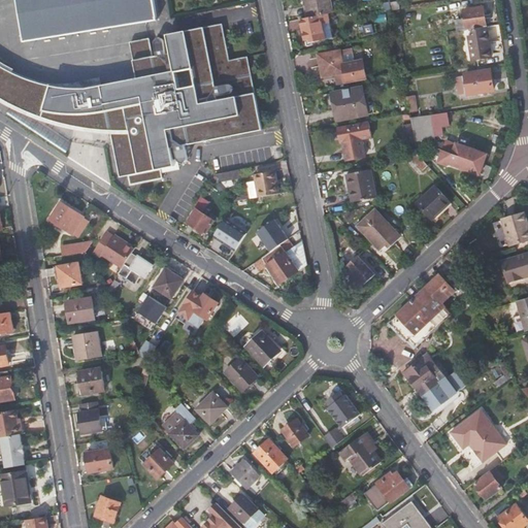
[(18,0),(20,7),(25,41),(60,36),(107,28),(157,21),(158,20),(155,0),(18,0)]
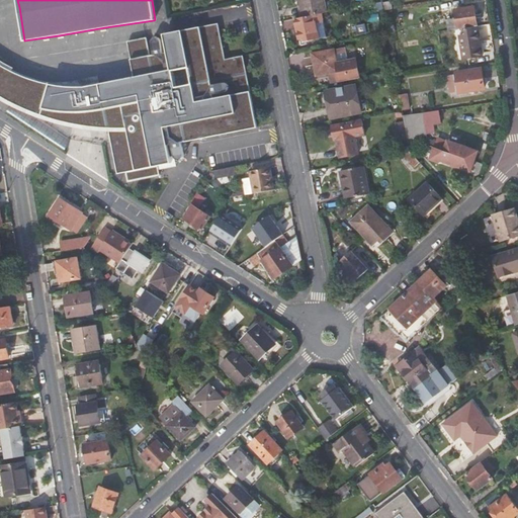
[(301,0),(305,16),(323,13),(338,10),(336,0),(301,0)]
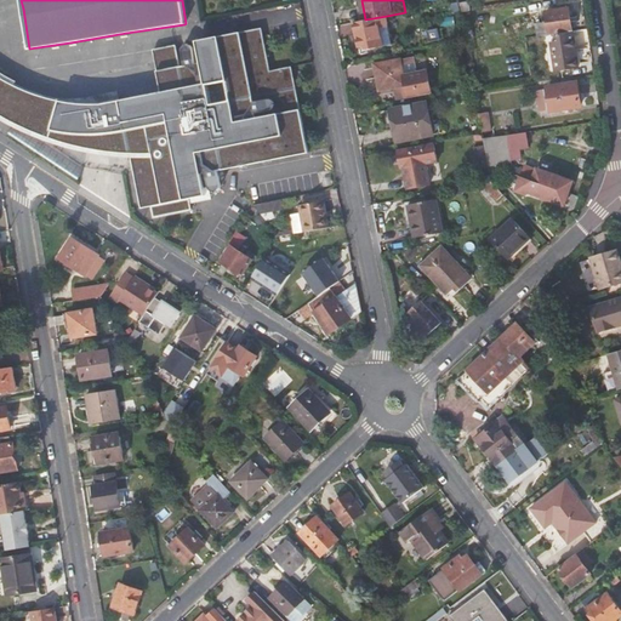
[(468,0),(459,1),(459,3),(461,12),(471,11),(468,0)]
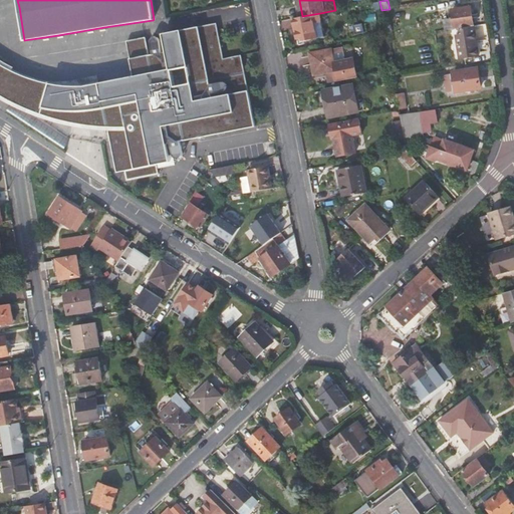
[(472,5),(452,8),(453,18),(444,20),(445,23),(446,31),(462,28),(475,26),(472,5)]
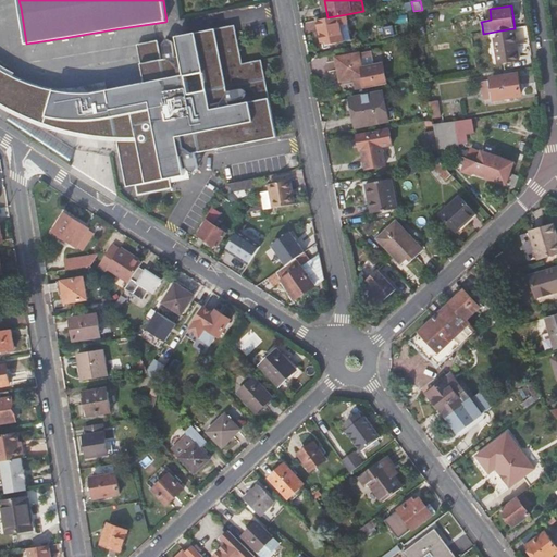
[(348,24),(347,14),(327,17),(319,20),(322,45),(329,44),(329,46),(344,42),(341,26),(348,24)]
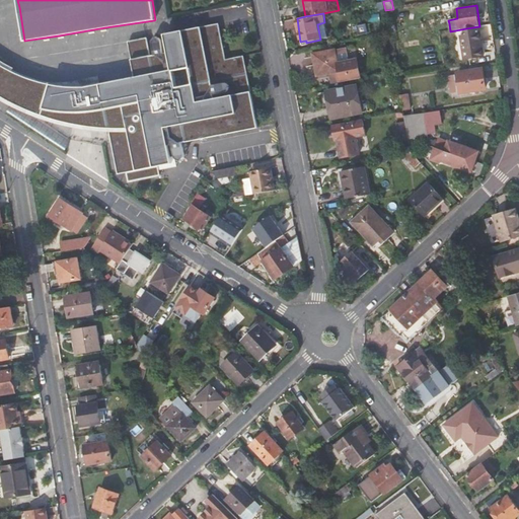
[(327,39),(324,22),(317,24),(320,40),(327,39)]
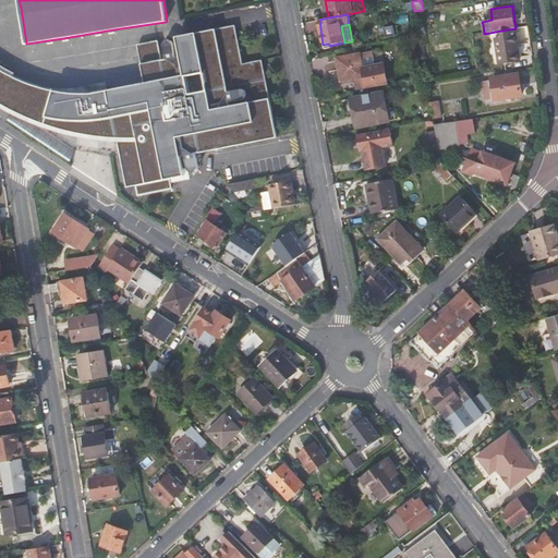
[(162,60),(159,40),(138,45),(146,82),(108,89),(108,91),(92,94),(80,94),(68,93),(57,92),(46,89),(36,86),(15,77),(5,72),(0,69),(0,101),(3,104),(19,112),(36,120),(52,126),(70,131),(87,135),(105,137),(118,138),(128,187),(137,185),(140,195),(173,189),(171,179),(185,176),(184,169),(189,168),(190,170),(191,171),(194,172),(195,171),(196,171),(197,170),(198,168),(198,167),(196,154),(278,137),(263,60),(243,64),(235,25),(178,37),(181,57),(178,58),(174,41),(172,40),(170,39),(168,39),(167,40),(165,43),(165,44),(168,59),(162,60)]
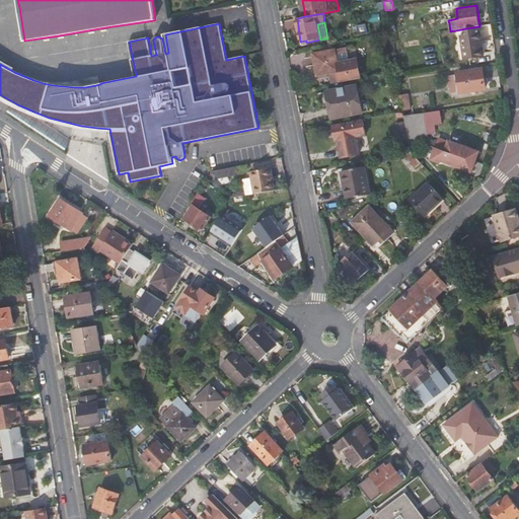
[(449,23),(438,25),(439,32),(450,31),(449,23)]
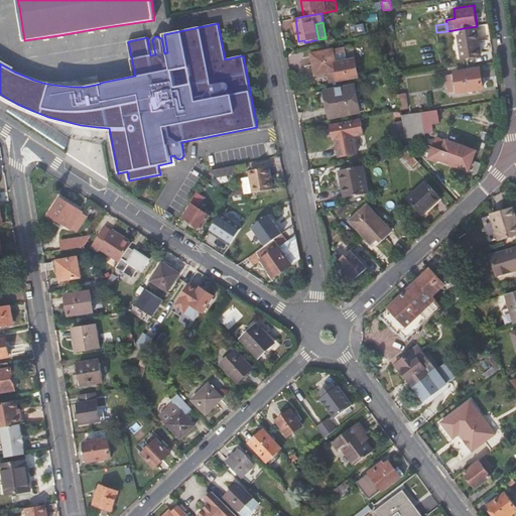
[(482,56),(477,26),(464,28),(465,34),(458,35),(462,59),(482,56)]
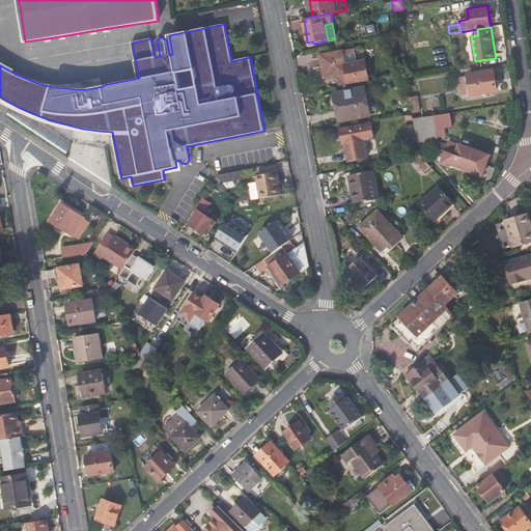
[(346,64),(344,50),(320,55),(325,79),(338,76),(340,86),(369,81),(365,60),(346,64)]
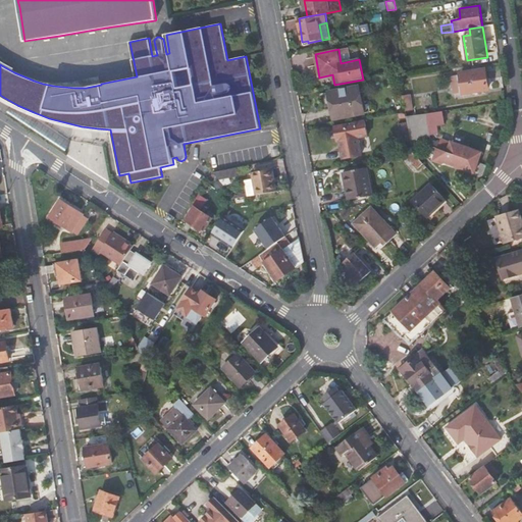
[(461,74),(463,93),(488,90),(486,69),(461,74)]
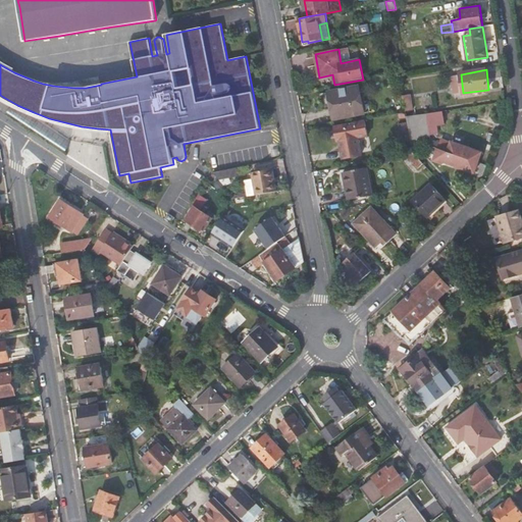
[(454,94),(463,93),(461,74),(452,75),(454,94)]
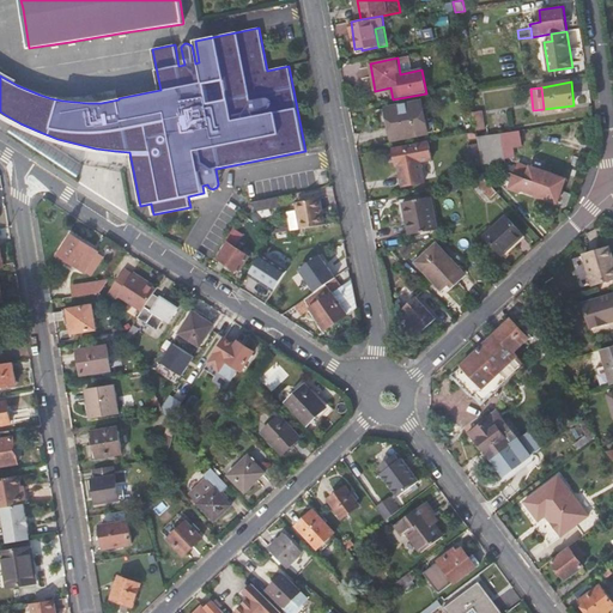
[(393,143),(429,135),(423,101),(386,108),(393,143)]
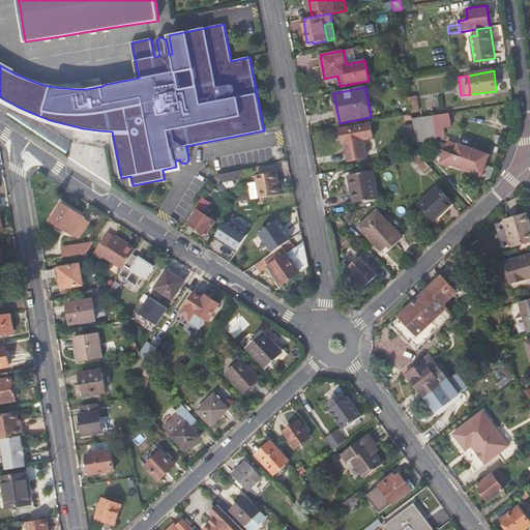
[(451,123),(450,113),(433,115),(437,136),(445,135),(444,124),(451,123)]
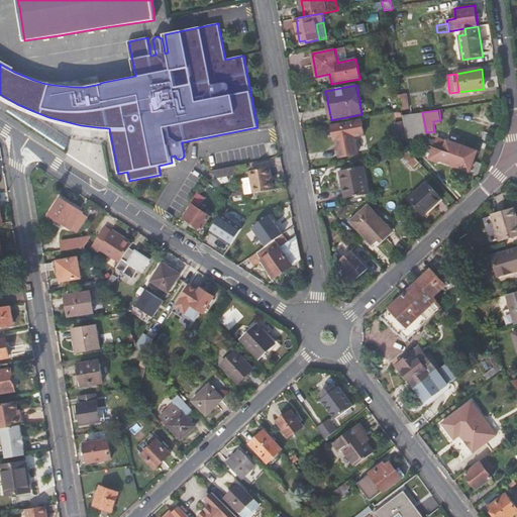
[(422,112),(403,115),(407,139),(426,136),(426,132),(422,112)]
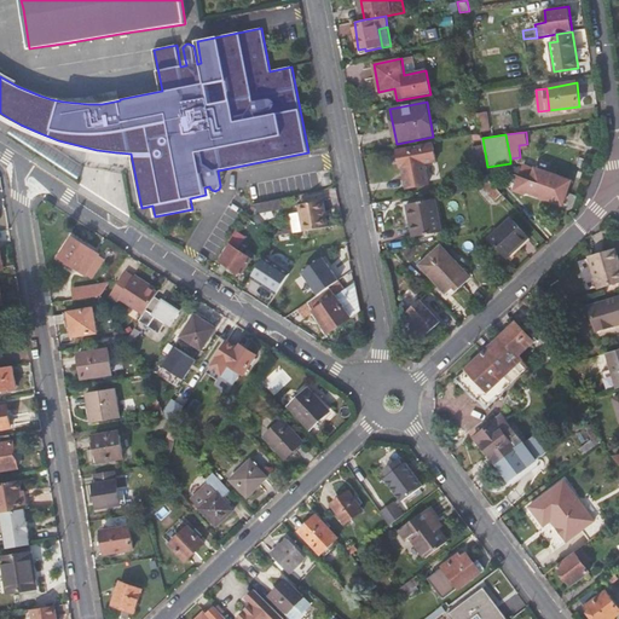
[(437,161),(433,143),(406,148),(398,150),(401,168),(404,168),(408,189),(429,185),(424,163),(437,161)]
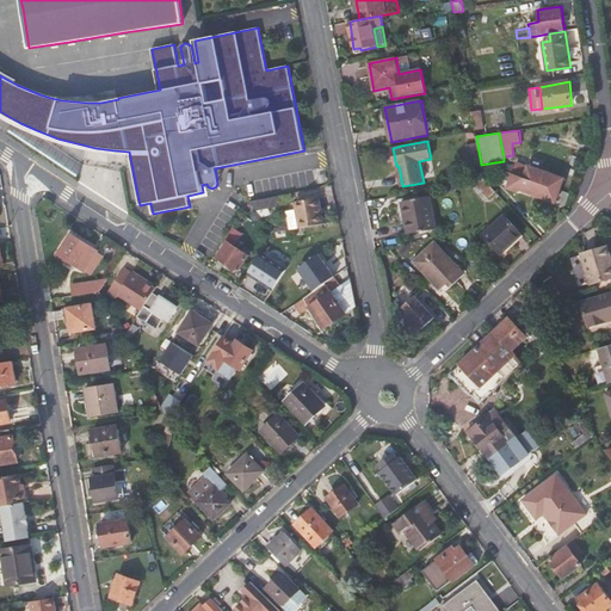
[(518,162),(513,176),(524,178),(561,189),(565,178),(518,162)]
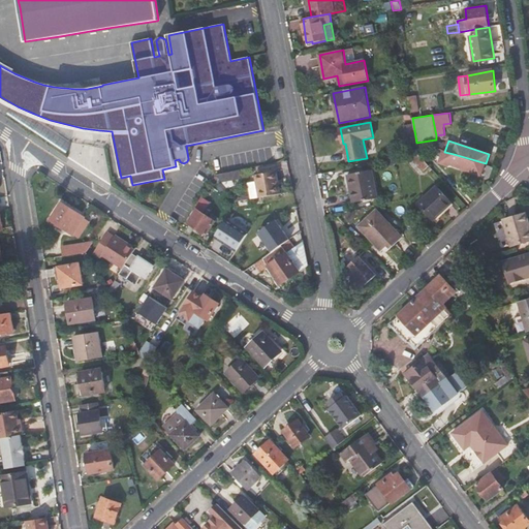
[(481,175),(486,163),(454,154),(444,152),(444,151),(440,163),(448,165),(450,165),(481,175)]
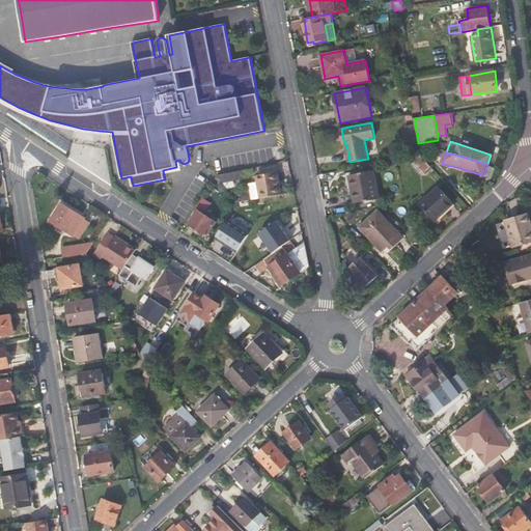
[(425,171),(430,167),(420,155),(411,157),(425,171)]
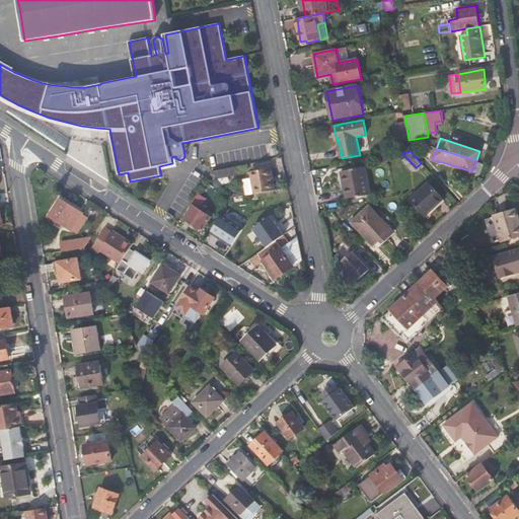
[(237,173),(236,166),(213,171),(218,177),(237,173)]
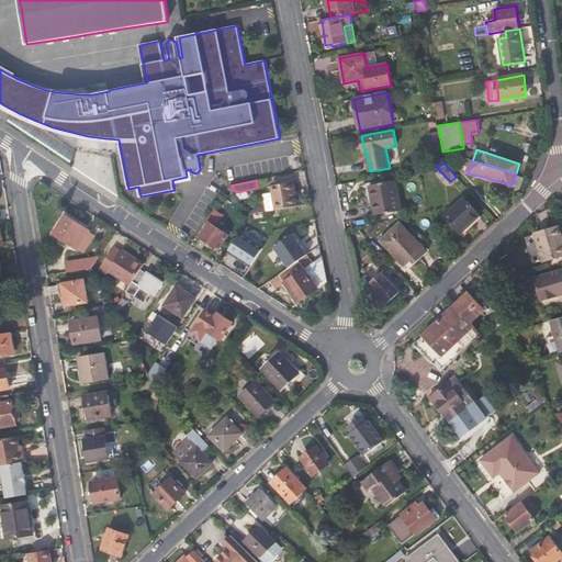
[(375,215),(402,211),(395,180),(369,186),(375,215)]
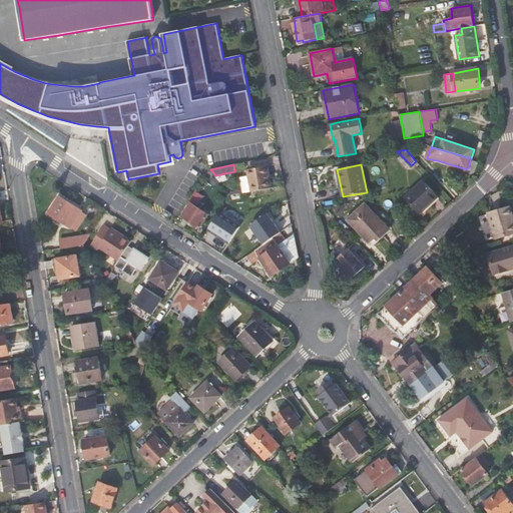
[(267,166),(251,169),(253,183),(250,184),(252,191),(272,188),(267,166)]
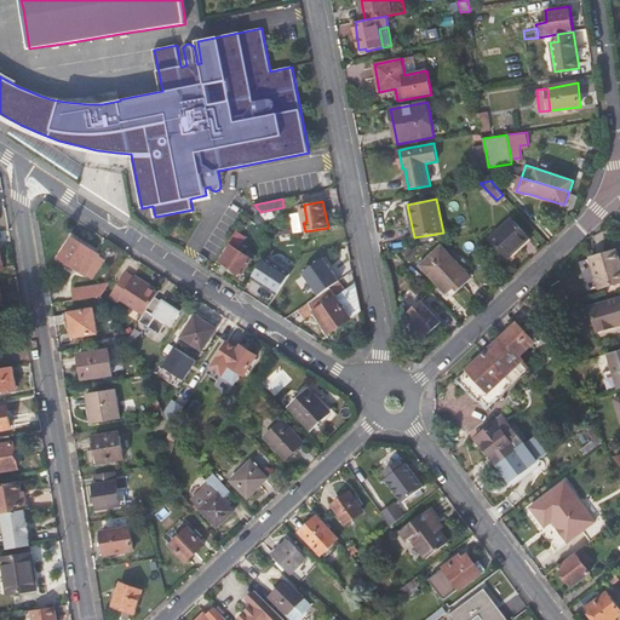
[(530,239),(511,218),(491,239),(509,258),(530,239)]
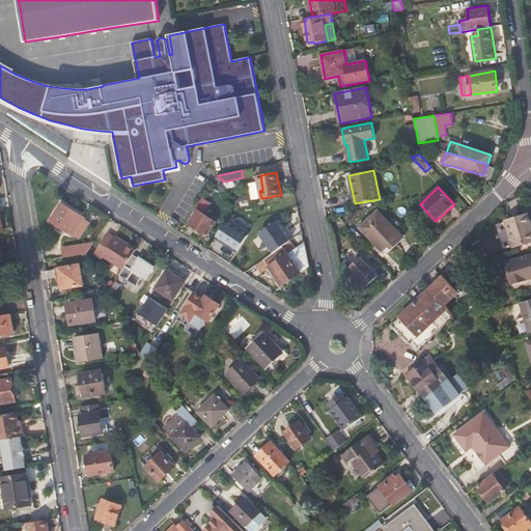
[(74,234),(85,218),(62,202),(51,220),(74,234)]
